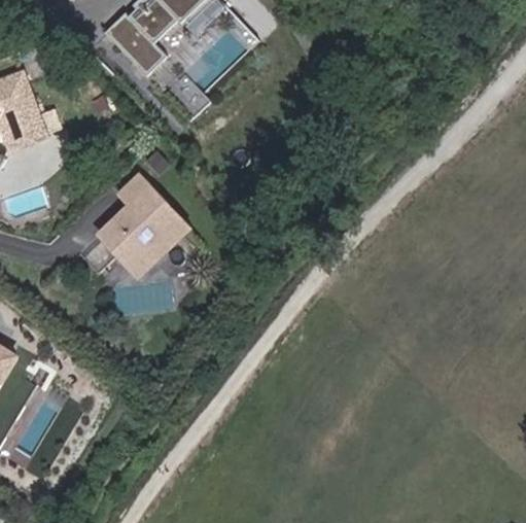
[(151,46),(175,23),(179,27),(207,0),(145,0),(141,4),(138,0),(130,8),(133,12),(126,20),(121,15),(101,36),(144,79),(165,60),(151,46)]
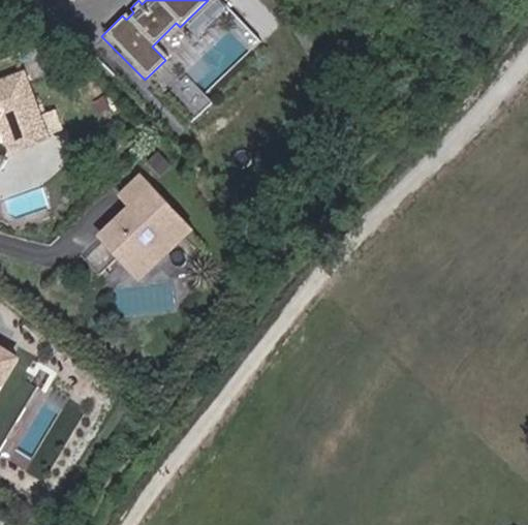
[(24,69),(0,79),(0,121),(1,121),(12,148),(49,134),(24,69)]
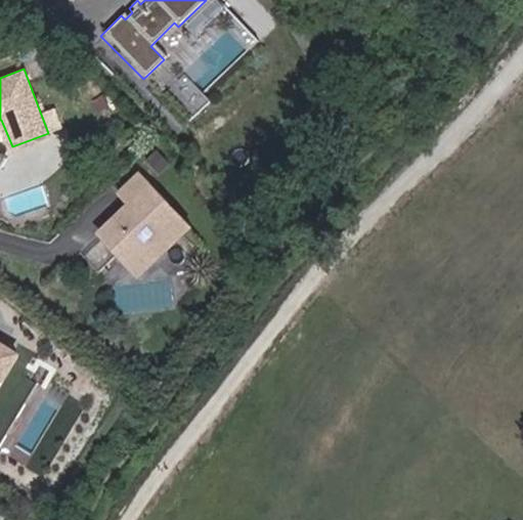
[(127,202),(147,182),(137,171),(117,190),(127,202)]
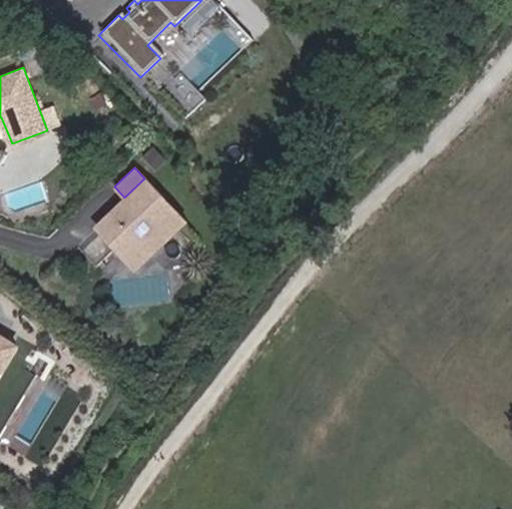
[(126,258),(175,210),(144,178),(124,197),(129,202),(120,211),(115,206),(95,225),(126,258)]
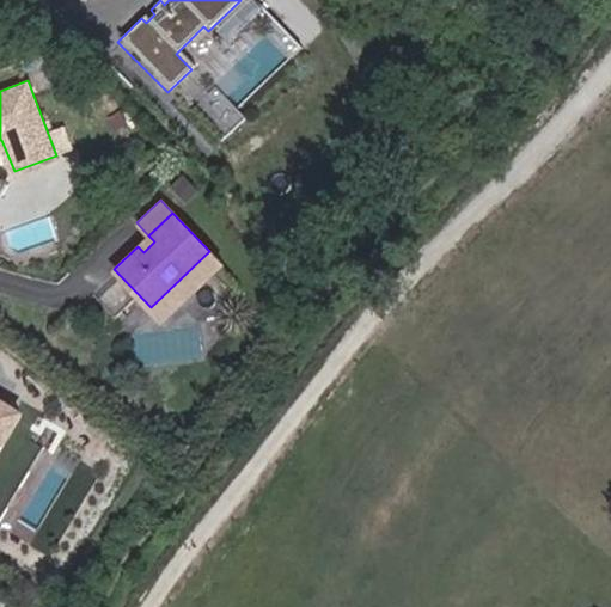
[(144,252),(154,241),(148,235),(138,246),(144,252)]
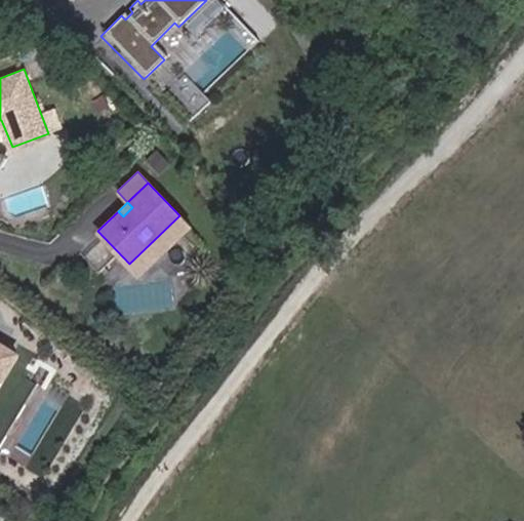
[(138,273),(189,225),(179,215),(129,264),(138,273)]
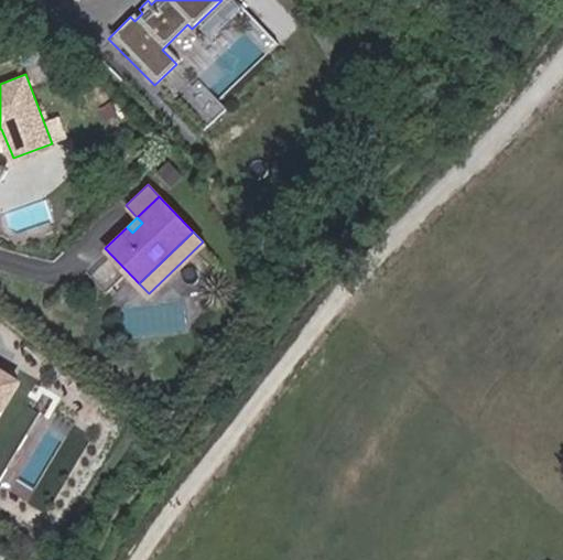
[(128,305),(132,332),(185,324),(181,298),(128,305)]
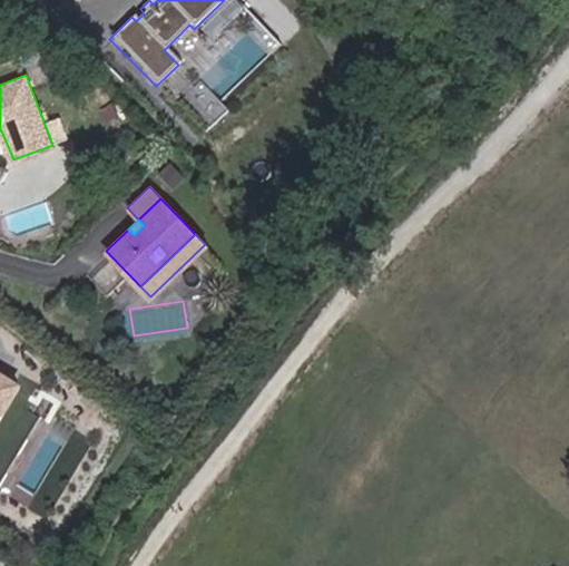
[(0,408),(6,411),(21,386),(8,377),(0,388),(0,408)]
